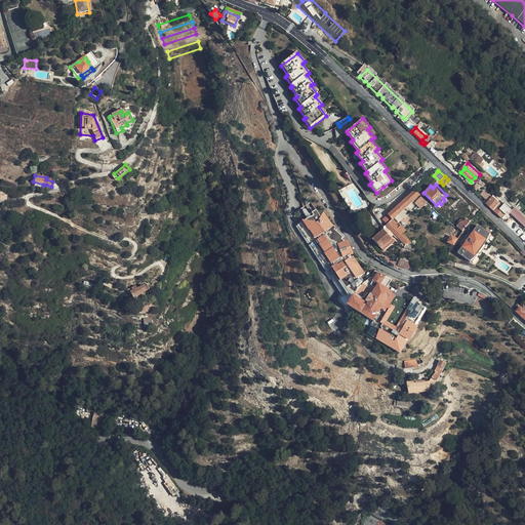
[(393,218),(408,204),(419,194),(415,189),(401,202),(394,208),(388,214),(392,219),(393,218)]
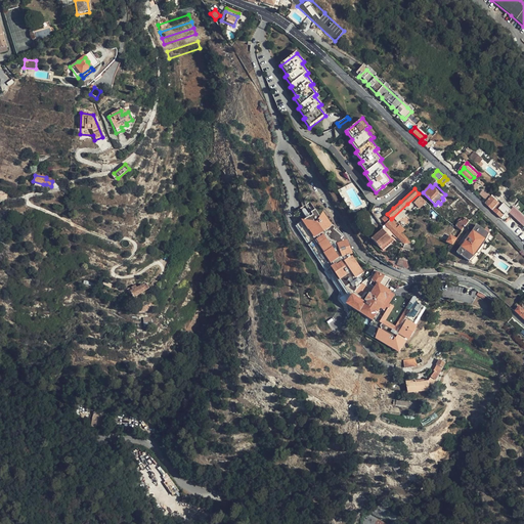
[(487,200),(485,203),(501,219),(507,213),(508,212),(498,203),(491,195),(487,200)]
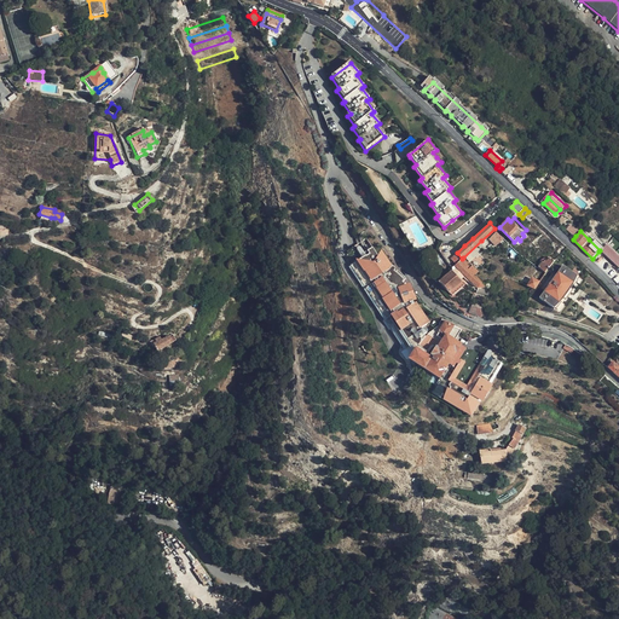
[(464,246),(473,238),(468,232),(460,241),(464,246)]
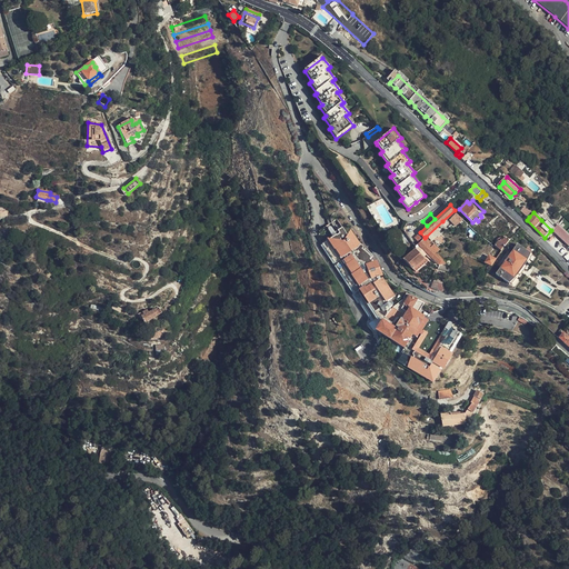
[(542,218),(541,220),(551,230),(553,229),(542,218)]
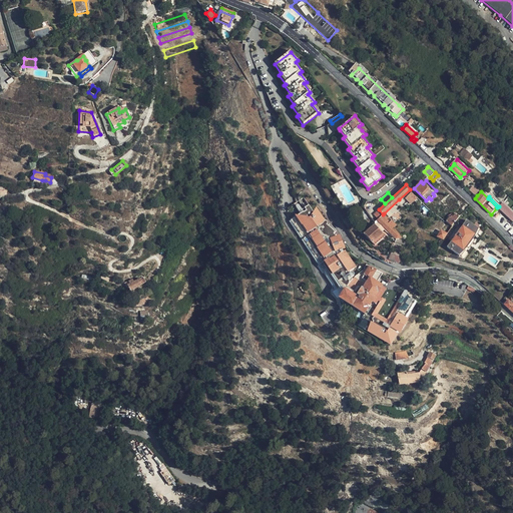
[(512,213),(502,203),(499,206),(497,207),(496,208),(497,209),(498,209),(507,217),(512,222),(512,213)]
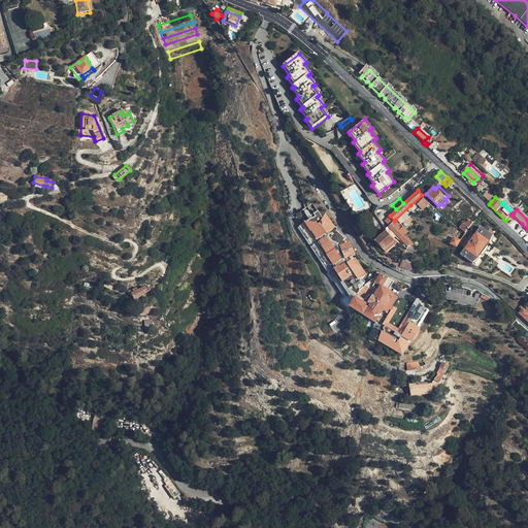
[(311,220),(297,230),(328,273),(332,270),(334,272),(332,273),(336,286),(347,299),(352,295),(355,300),(356,299),(363,287),(360,282),(365,277),(352,258),(349,260),(348,255),(350,254),(349,253),(349,252),(348,251),(348,250),(347,249),(345,248),(344,245),(344,244),(343,243),(342,242),(343,241),(343,240),(342,239),(341,238),(340,237),(339,237),(338,236),(337,235),(336,234),(335,234),(334,233),(335,233),(335,232),(335,231),(335,230),(334,230),(333,230),(332,230),(331,230),(330,230),(330,229),(322,219),(320,220),(315,213),(310,217),(311,220)]
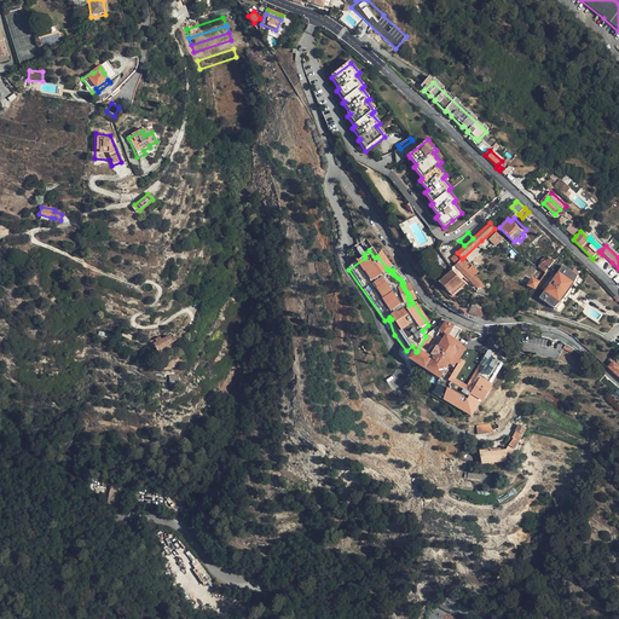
[(451,258),(456,264),(458,262),(462,259),(457,253),(451,258)]
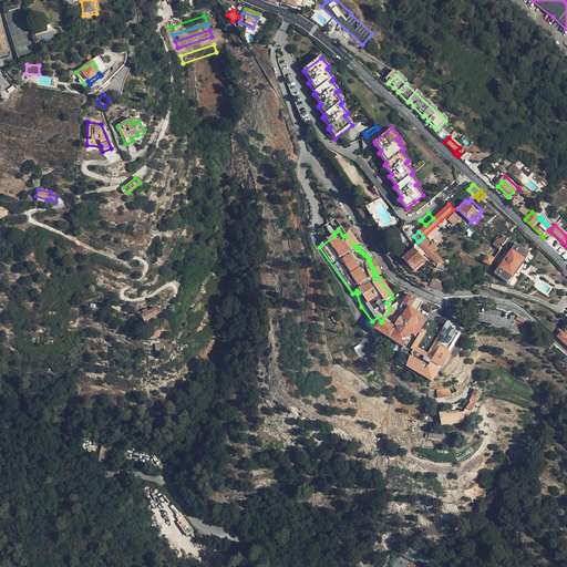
[(420,240),(418,241),(418,243),(436,264),(436,267),(449,270),(451,265),(443,260),(437,255),(434,251),(430,246),(429,245),(431,244),(430,243),(430,241),(424,236),(423,237),(420,240)]
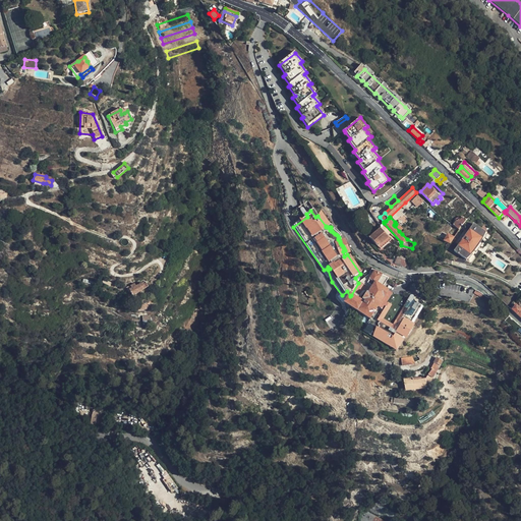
[(456,228),(460,230),(467,221),(464,218),(459,224),(457,222),(454,225),(456,228)]
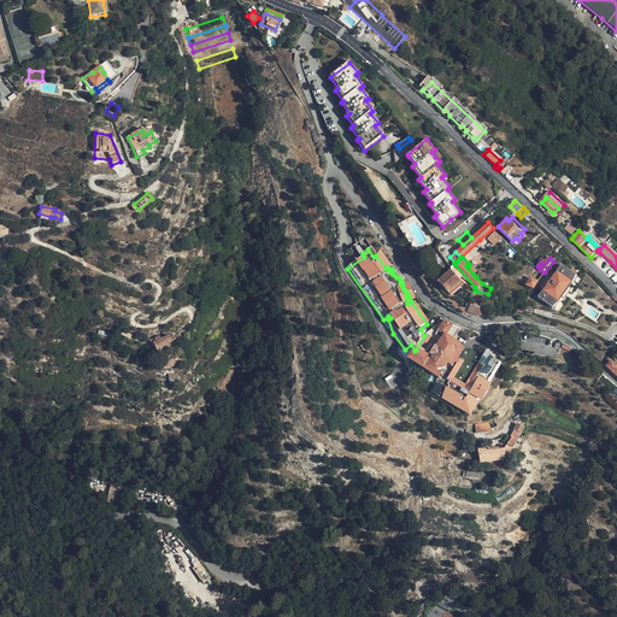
[(560,295),(568,287),(576,275),(563,265),(558,271),(560,274),(545,293),(542,291),(538,298),(551,309),(560,295)]
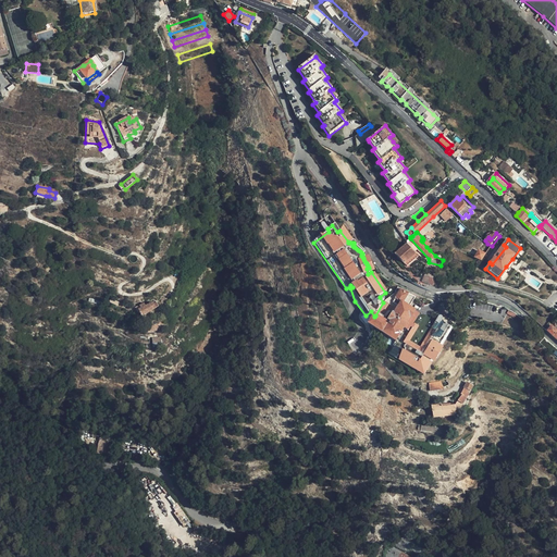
[(313,243),(312,244),(358,309),(359,310),(359,311),(359,312),(359,313),(359,314),(359,316),(359,317),(359,318),(359,319),(359,320),(360,321),(360,322),(361,323),(363,325),(364,326),(366,329),(367,331),(368,332),(369,334),(369,335),(369,337),(370,337),(372,336),(378,329),(370,324),(374,317),(371,311),(366,316),(355,301),(350,288),(353,287),(350,285),(346,288),(313,243)]
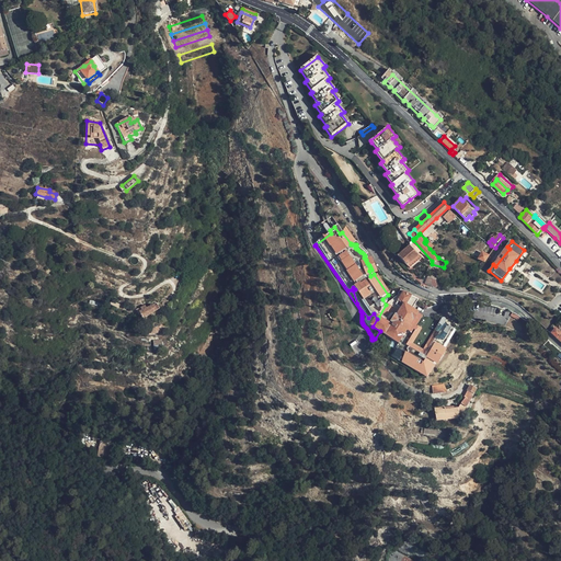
[(410,268),(419,260),(422,256),(419,255),(410,245),(399,256),(410,268)]
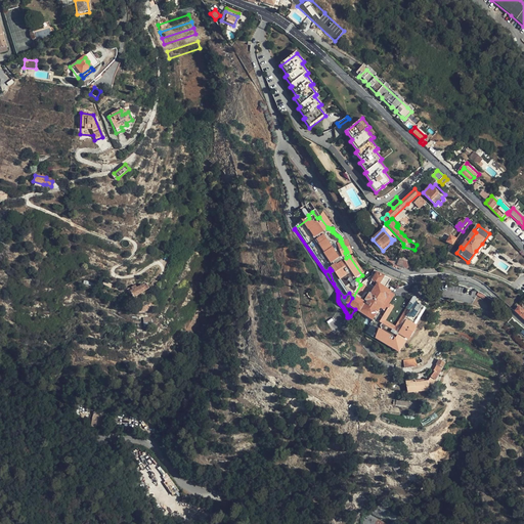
[(484,247),(482,244),(476,251),(479,254),(484,247)]
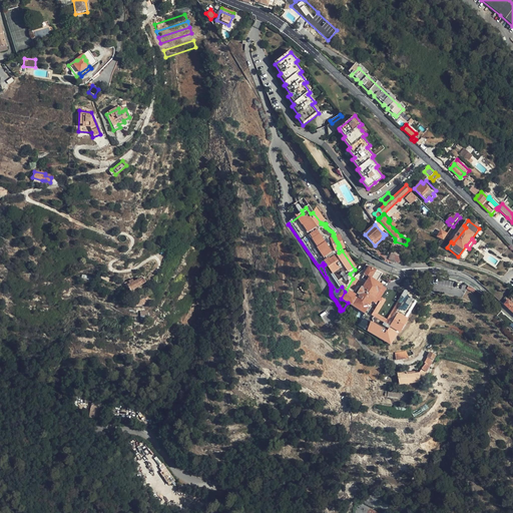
[(395,261),(397,254),(391,251),(389,258),(395,261)]
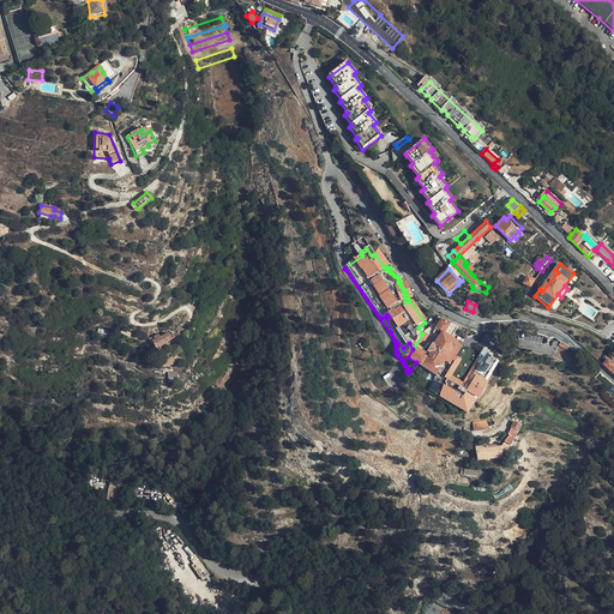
[(435,323),(423,333),(433,339),(438,342),(429,356),(425,354),(414,348),(413,349),(408,357),(416,362),(438,375),(446,361),(450,362),(452,359),(455,360),(456,357),(455,355),(461,344),(447,337),(444,333),(449,326),(450,323),(440,319),(435,323)]
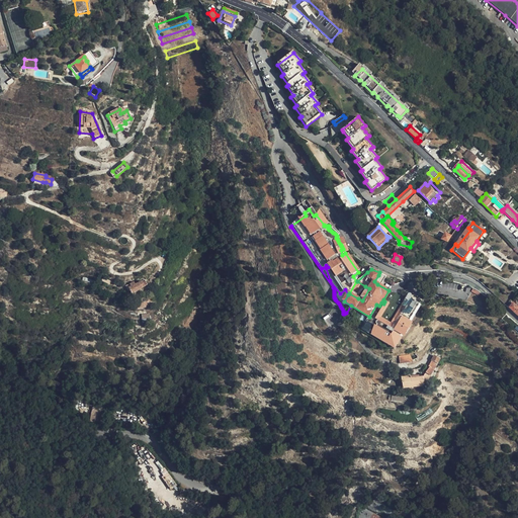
[(365,286),(357,281),(356,281),(349,293),(358,298),(365,286)]
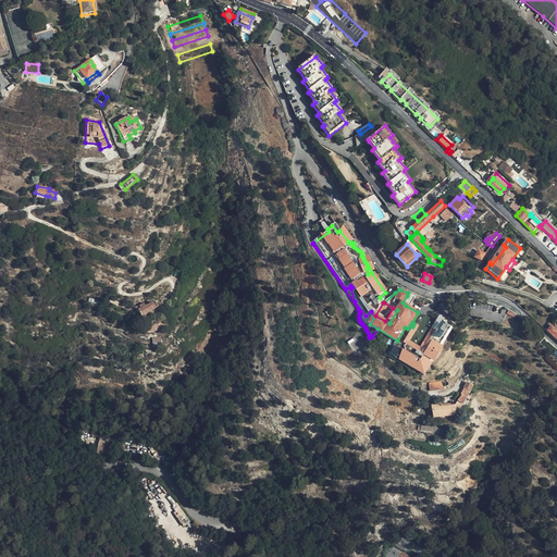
[(155,309),(153,307),(151,304),(145,307),(140,310),(138,311),(141,318),(155,309)]
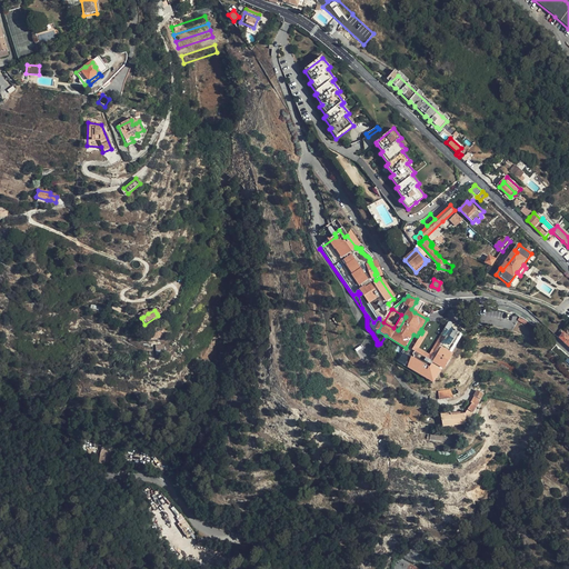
[(453,329),(451,326),(452,326),(452,325),(452,323),(452,322),(451,321),(450,321),(449,320),(449,321),(448,321),(448,322),(447,323),(441,332),(447,337),(432,360),(418,351),(417,351),(415,352),(415,353),(415,355),(415,356),(416,357),(409,367),(423,375),(432,380),(460,333),(453,329)]
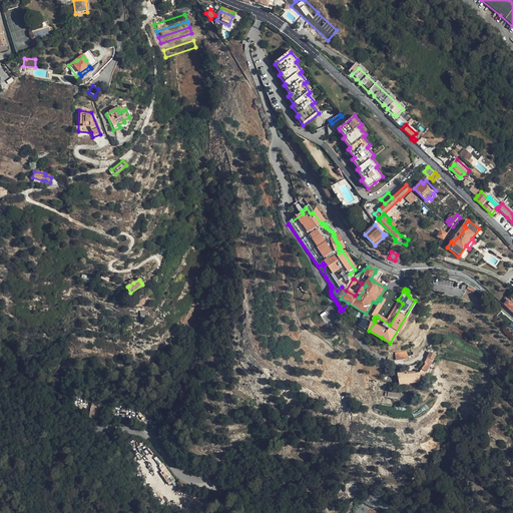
[(417,302),(415,301),(390,343),(392,344),(417,302)]
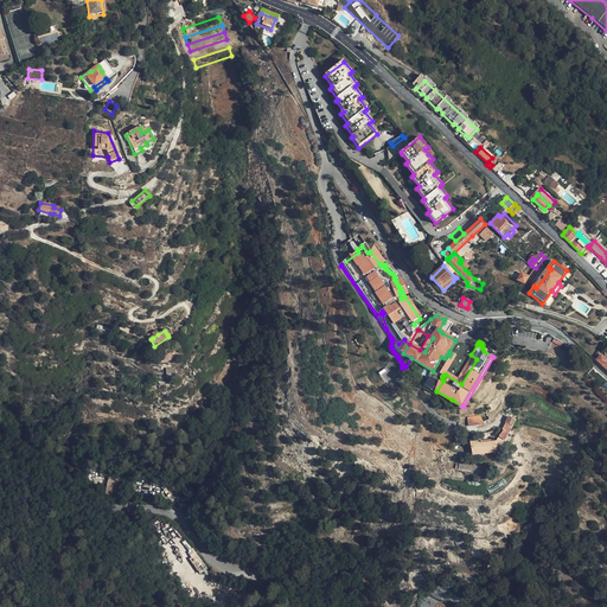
[(601,357),(596,360),(606,370),(606,358),(606,360),(604,359),(601,357)]
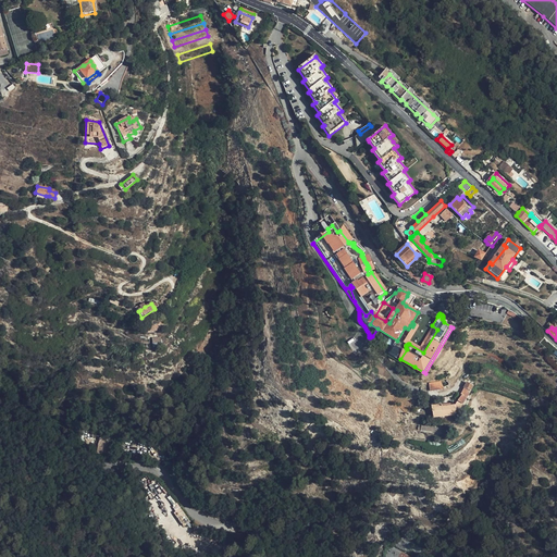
[(408,344),(398,342),(391,355),(415,369),(415,367),(400,359),(407,349),(406,348),(406,347),(406,346),(406,345),(408,344)]
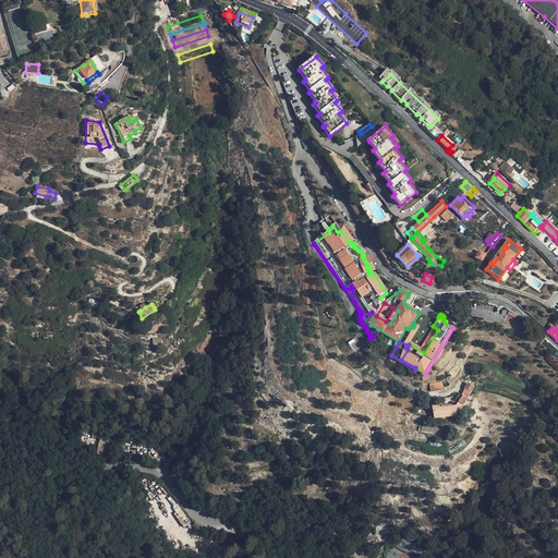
[(443,384),(441,381),(429,384),(431,391),(445,389),(445,388),(443,384)]
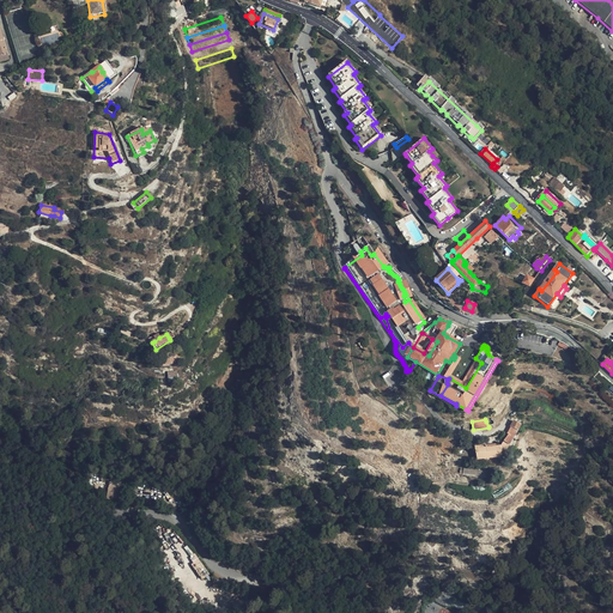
[(509,435),(504,441),(509,444),(514,438),(520,424),(514,420),(507,434),(509,435)]
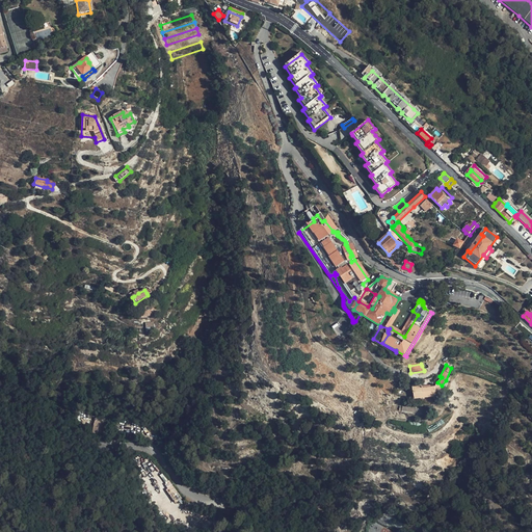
[(433,388),(435,394),(442,386),(437,382),(433,388)]
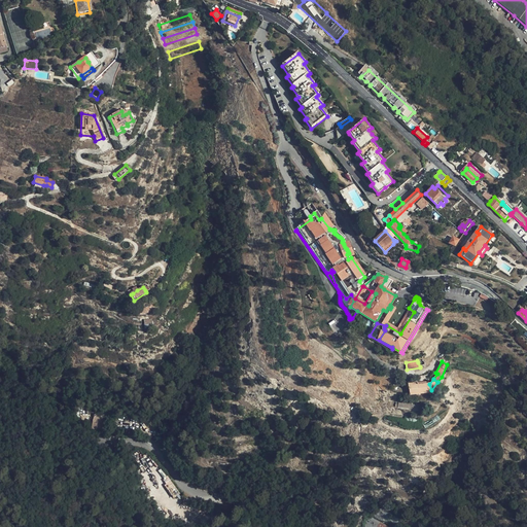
[(431,393),(431,390),(429,384),(426,385),(418,387),(417,384),(410,386),(411,391),(409,391),(409,393),(410,393),(411,397),(419,394),(420,396),(431,393)]
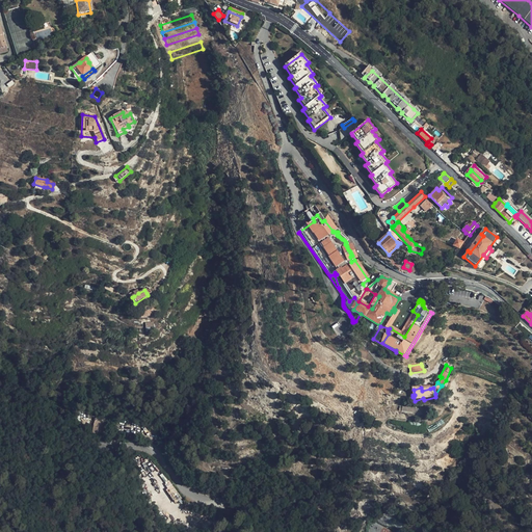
[(109,420),(107,432),(116,433),(118,421),(109,420)]
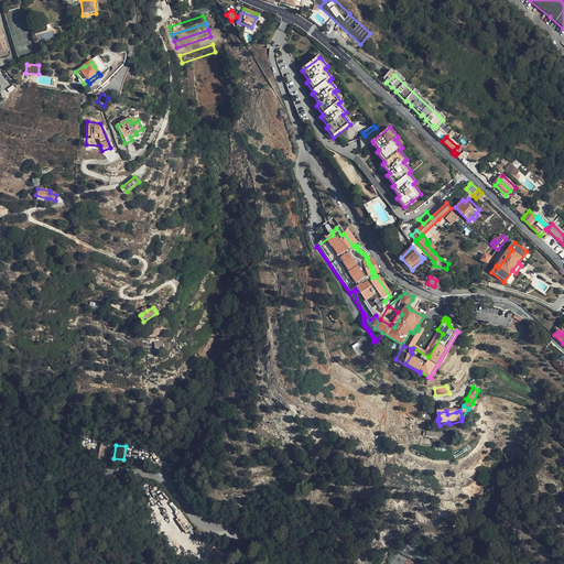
[(181,527),(167,492),(159,496),(160,498),(151,500),(164,533),(181,527)]
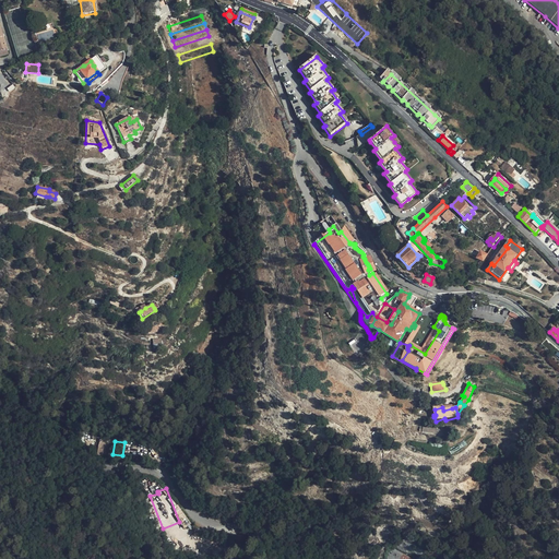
[(391,543),(389,550),(403,558),(419,558),(394,544),(391,543)]
